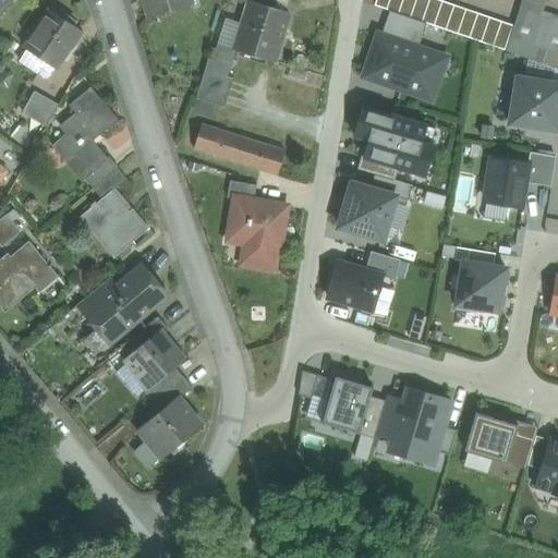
[(0,0),(0,19),(14,0),(0,0)]
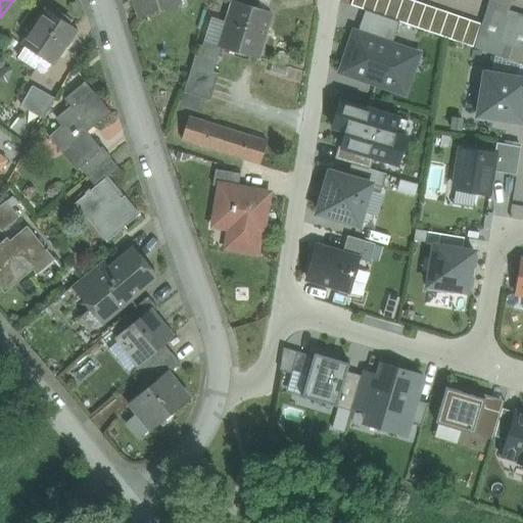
[(178,0),(134,0),(140,17),(180,3),(180,2),(178,0)]
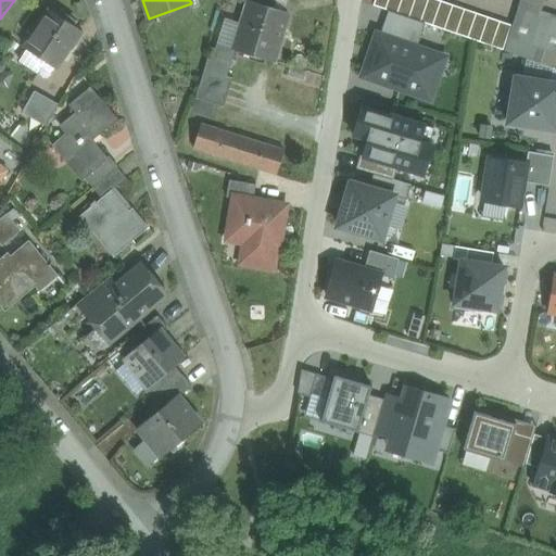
[(275,0),(238,0),(248,3),(241,24),(243,25),(236,50),(236,51),(273,62),(288,14),(273,10),(275,0)]
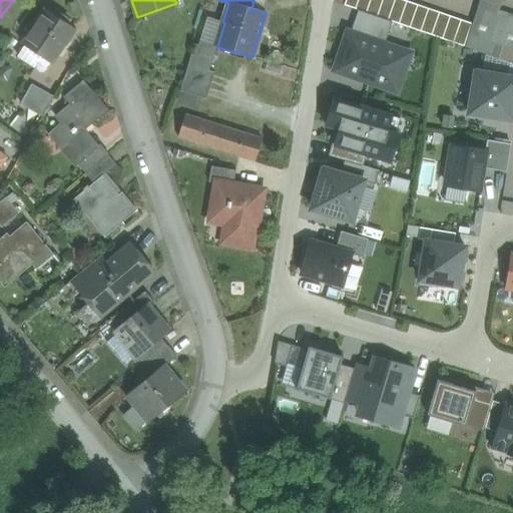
[(346,0),(345,6),(356,10),(359,0),(346,0)]
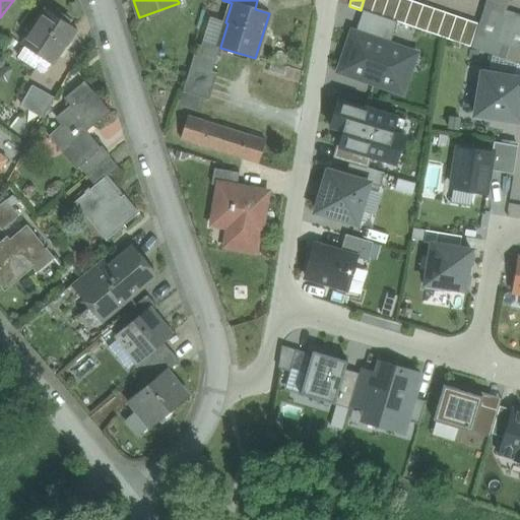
[(364,0),(361,10),(364,11),(371,14),(376,0),(364,0)]
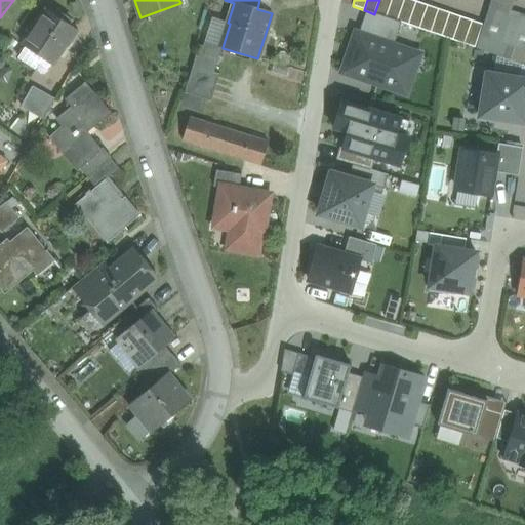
[(379,0),(374,14),(386,17),(392,0),(379,0)]
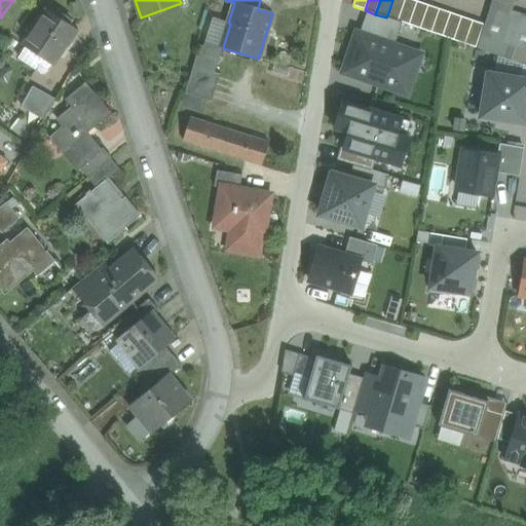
[(392,0),(386,17),(398,22),(405,0),(392,0)]
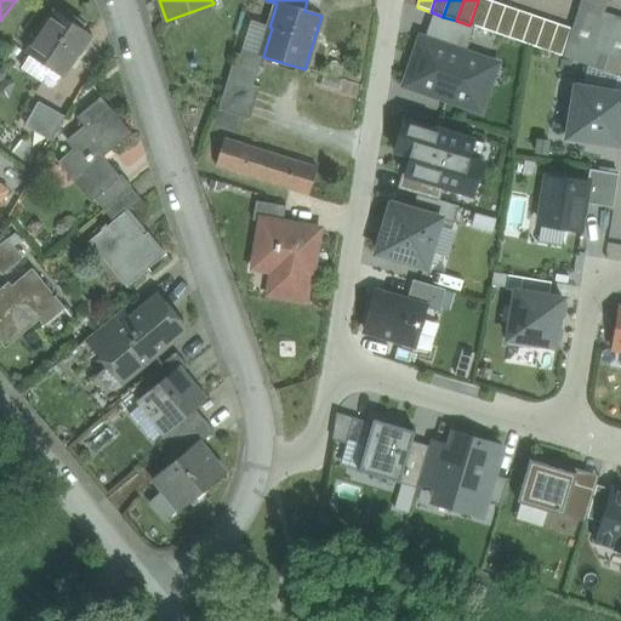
[(485,0),(478,0),(469,26),(476,28),(483,30),(493,3),(485,0)]
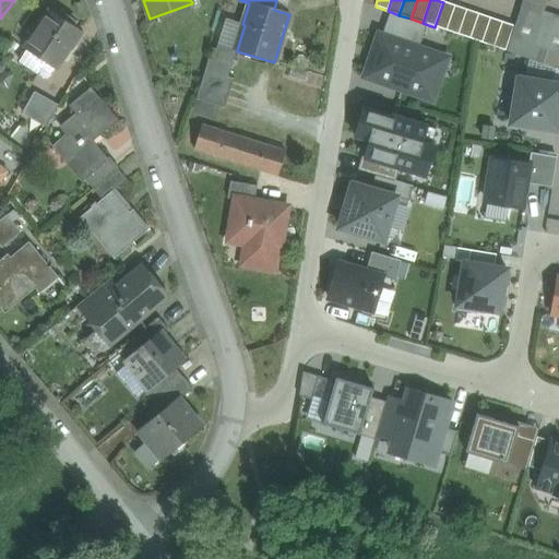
[(523,0),(521,10),(542,16),(546,0),(523,0)]
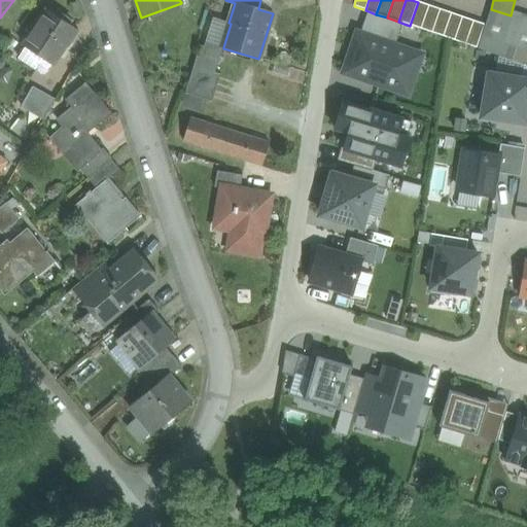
[(421,30),(429,6),(418,2),(410,26),(421,30)]
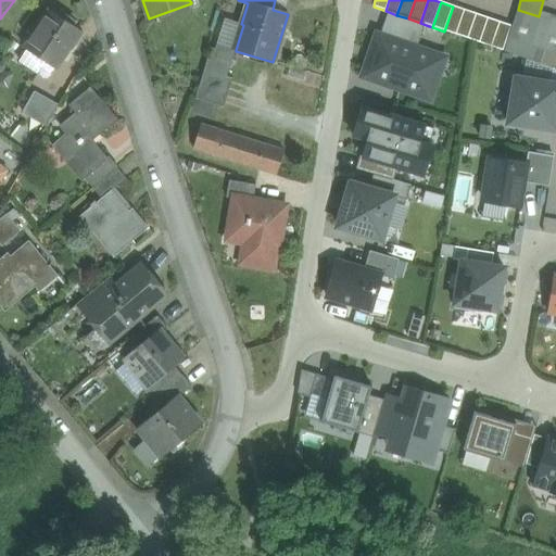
[(444,32),(456,36),(465,11),(453,7),(444,32)]
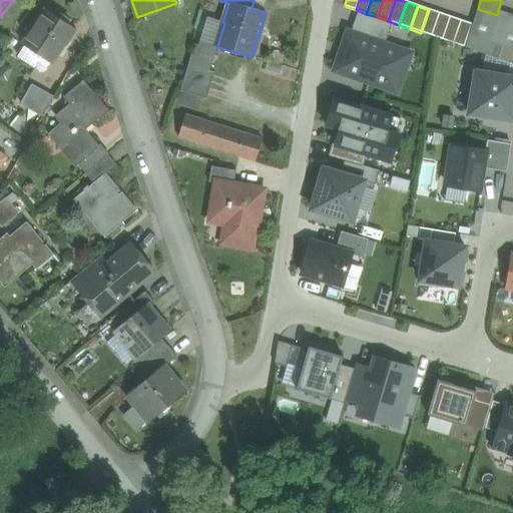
[(512,19),(478,9),(469,37),(512,50),(512,19)]
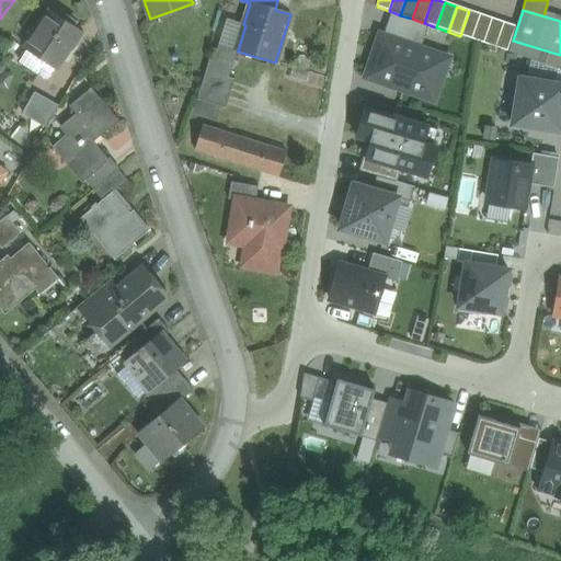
[(83,32),(52,11),(25,49),(29,52),(44,63),(56,69),(69,49),(71,50),(83,32)]
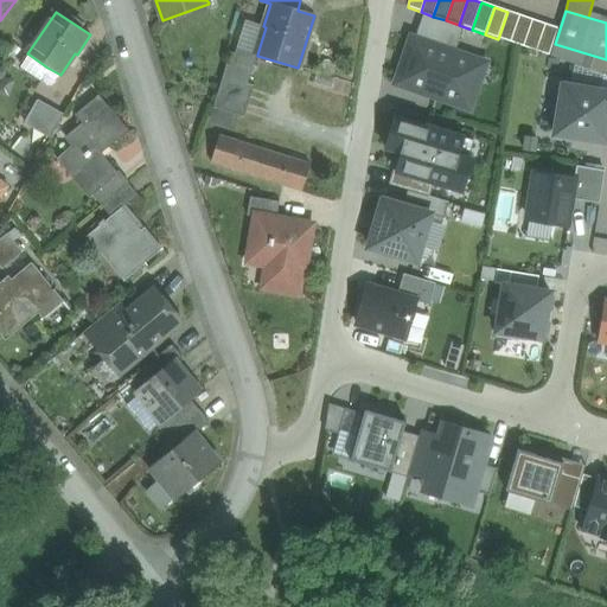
[(498,39),(510,43),(519,16),(508,12),(498,39)]
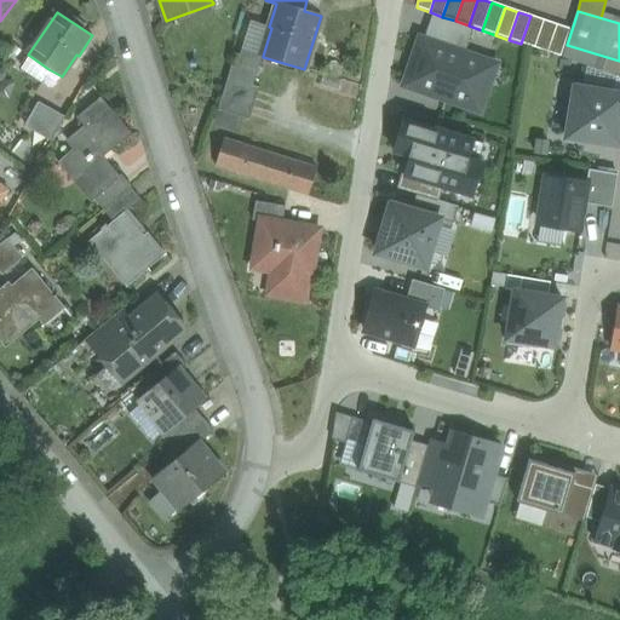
[(434,13),(424,40),(465,55),(475,28),(469,26),(455,21),(442,17),(434,13)]
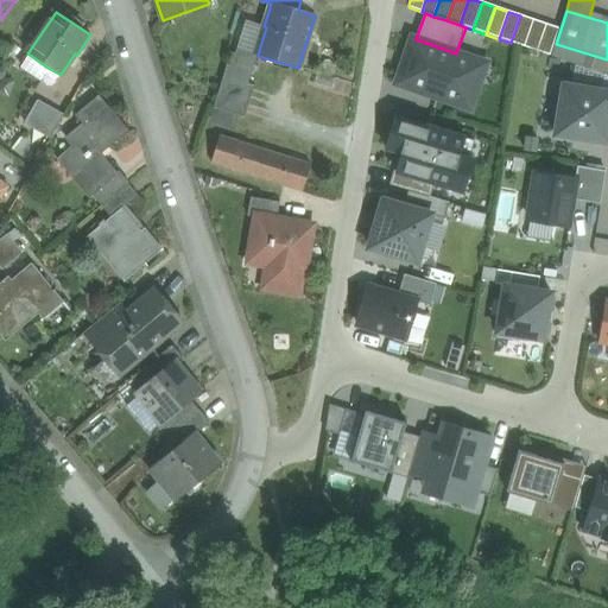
[(511,43),(524,48),(533,20),(520,16),(511,43)]
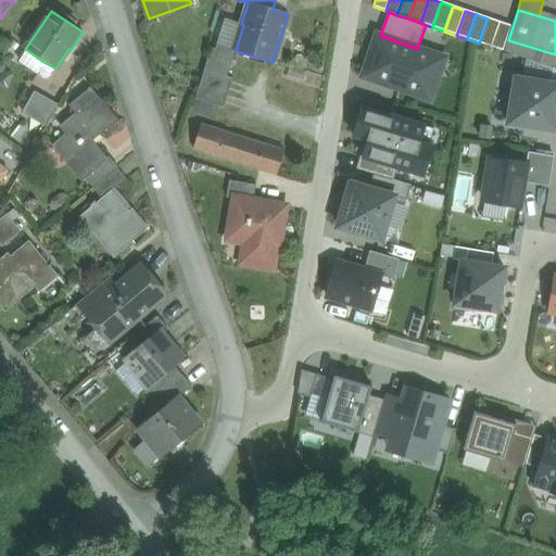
[(479,43),(491,48),(500,23),(488,19),(479,43)]
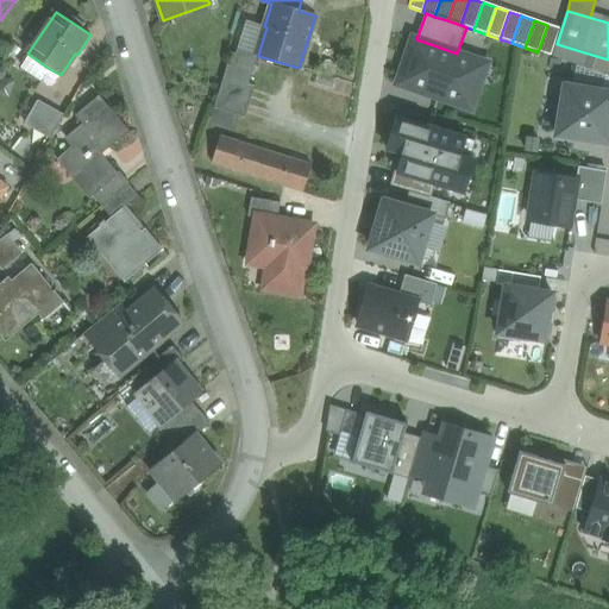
[(246,22),(239,49),(256,54),(258,55),(267,27),(264,26),(246,22)]
